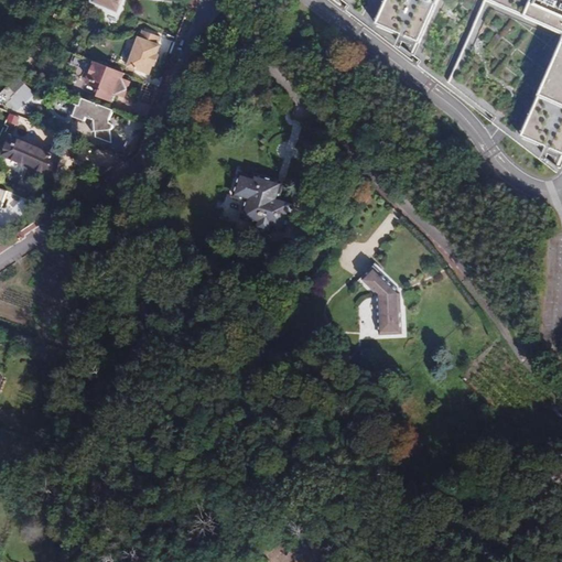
[(94,0),(116,9),(118,0),(94,0)]
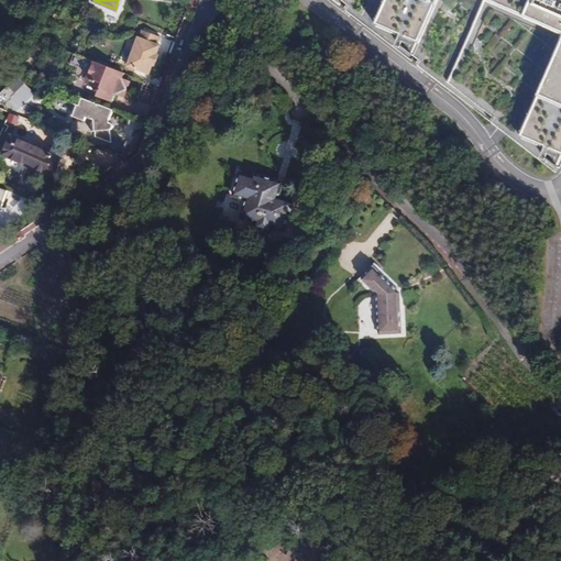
[(353,15),(366,25),(370,17),(372,11),(374,2),(374,0),(332,0),(336,2),(337,0),(343,0),(345,2),(347,0),(356,0),(362,4),(353,15)]
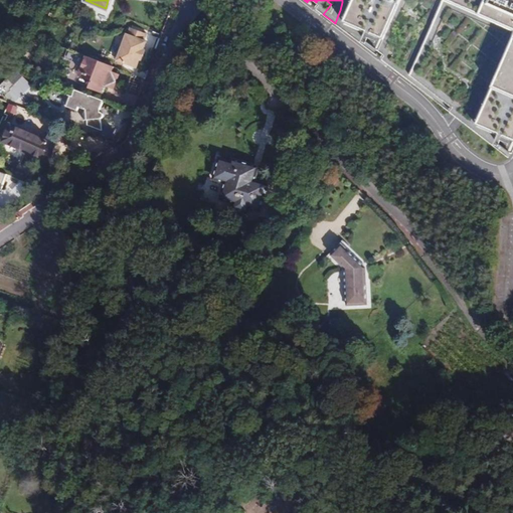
[(317,0),(316,2),(313,6),(322,13),(323,14),(331,4),(326,0),(317,0)]
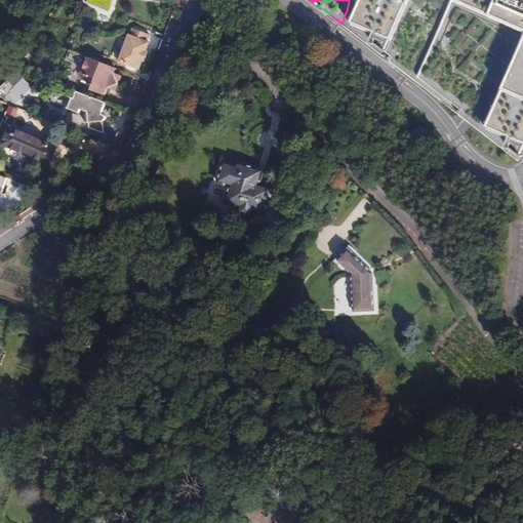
[(342,24),(348,29),(350,23),(352,16),(356,5),(357,0),(349,0),(349,2),(347,10),(345,15),(342,24)]
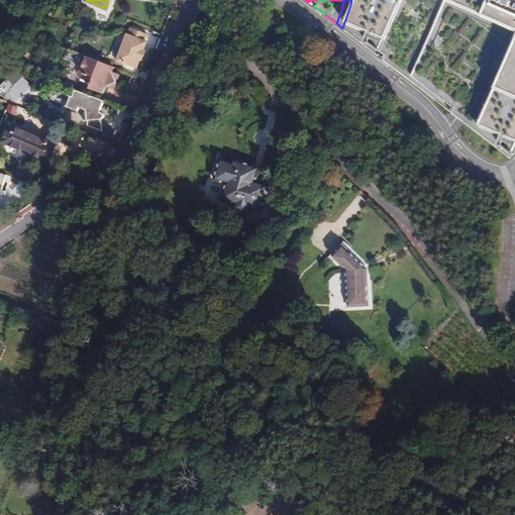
[(396,64),(393,69),(507,158),(514,139),(514,0),(351,0),(350,5),(346,16),(344,22),(342,28),(355,38),(375,54),(377,48),(383,54),(388,47),(399,56),(394,62),(396,64)]
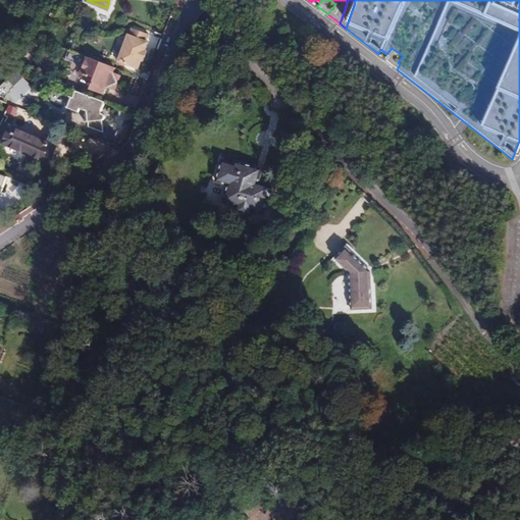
[(126,32),(116,58),(136,65),(139,57),(141,58),(145,48),(143,47),(146,40),(144,39),(146,32),(130,26),(127,33),(126,32)]
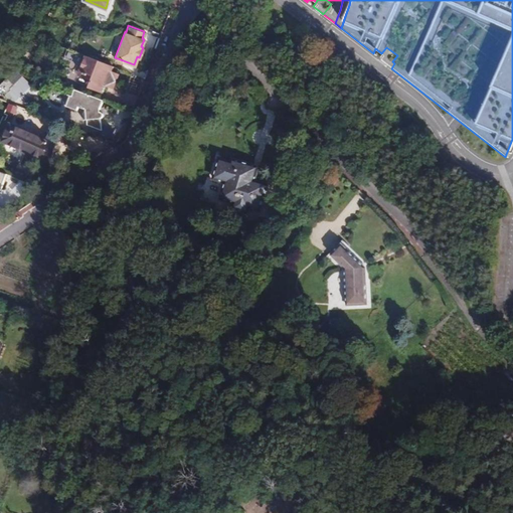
[(381,53),(377,57),(391,68),(394,63),(392,61),(397,55),(386,47),(381,53)]
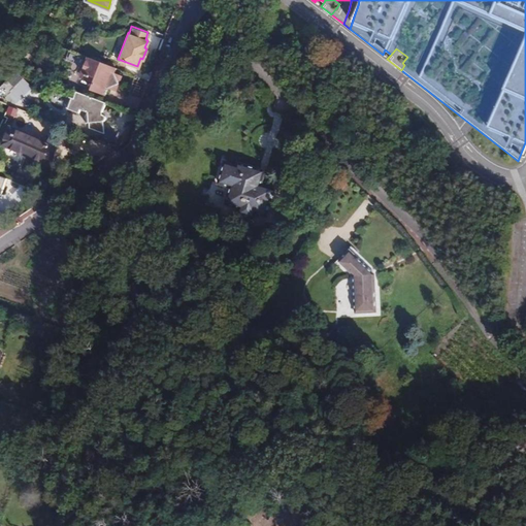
[(116,68),(88,57),(80,77),(94,83),(91,90),(105,95),(108,88),(116,91),(122,75),(113,72),(116,68)]
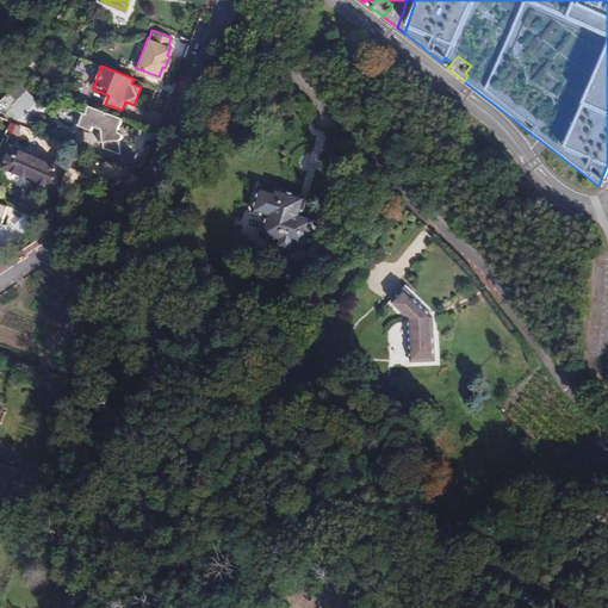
[(154,103),(160,88),(152,85),(146,99),(154,103)]
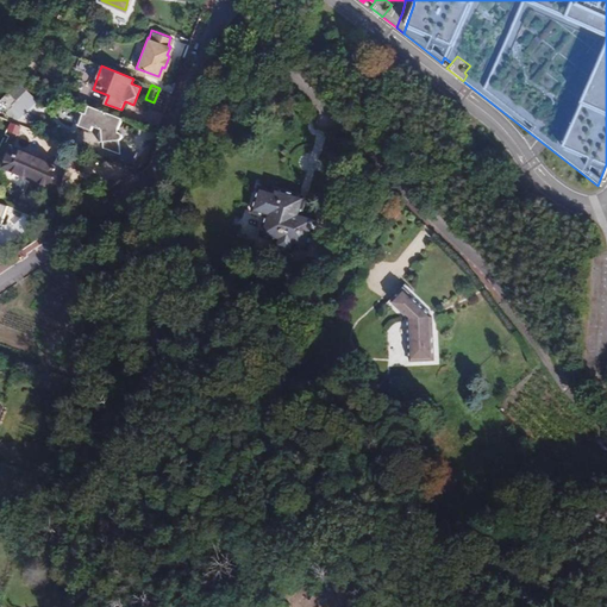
[(0,104),(16,119),(36,99),(24,88),(12,100),(6,94),(0,99),(0,104)]
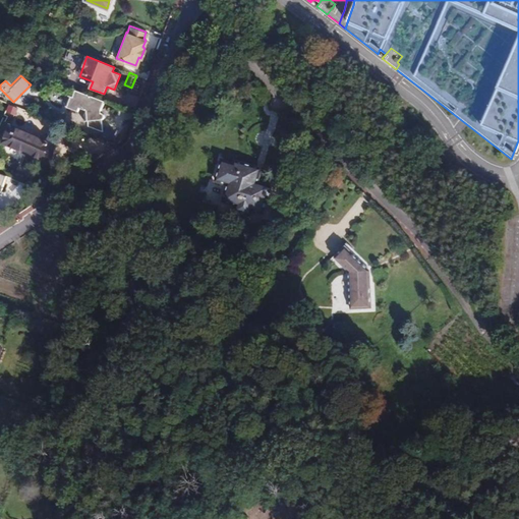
[(105,102),(76,91),(73,98),(71,97),(67,109),(77,112),(78,109),(87,112),(87,125),(101,130),(101,120),(102,120),(103,119),(104,118),(104,117),(104,115),(104,114),(103,114),(102,114),(102,110),(105,102)]
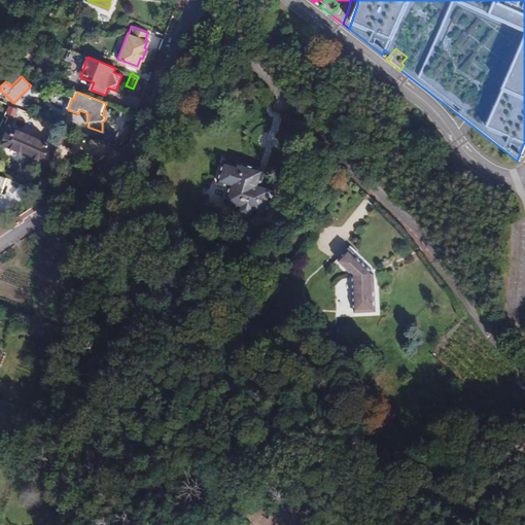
[(2,142),(48,162),(56,146),(9,126),(2,142)]
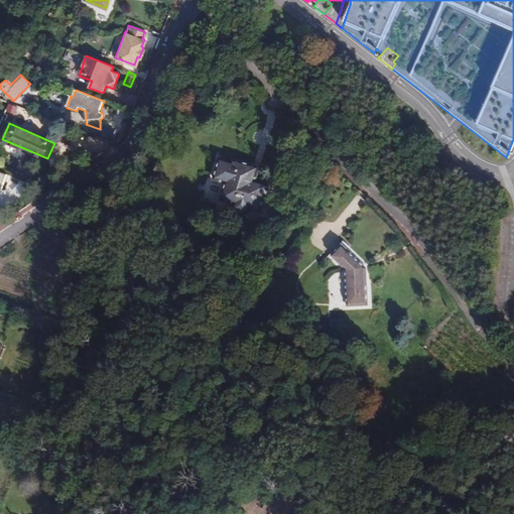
[(88,141),(105,148),(114,142),(92,133),(88,141)]
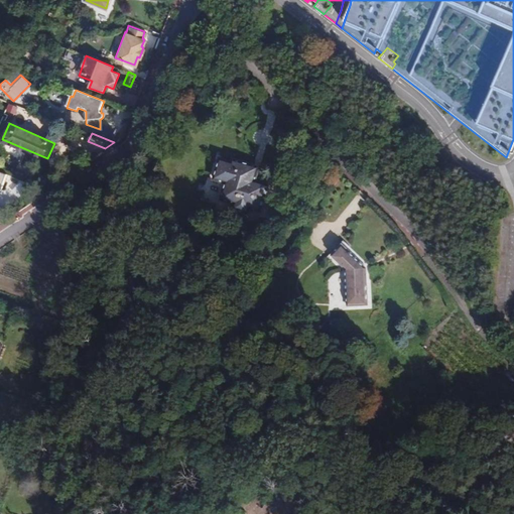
[(219,156),(213,177),(225,180),(220,197),(234,201),(233,207),(247,211),(248,205),(260,208),(267,182),(254,178),(258,165),(251,163),(231,157),(230,160),(219,156)]
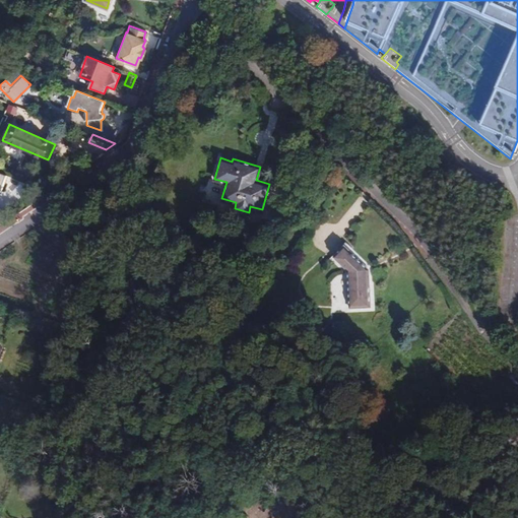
[(368,270),(345,244),(334,254),(346,269),(346,305),(368,307),(368,270)]
